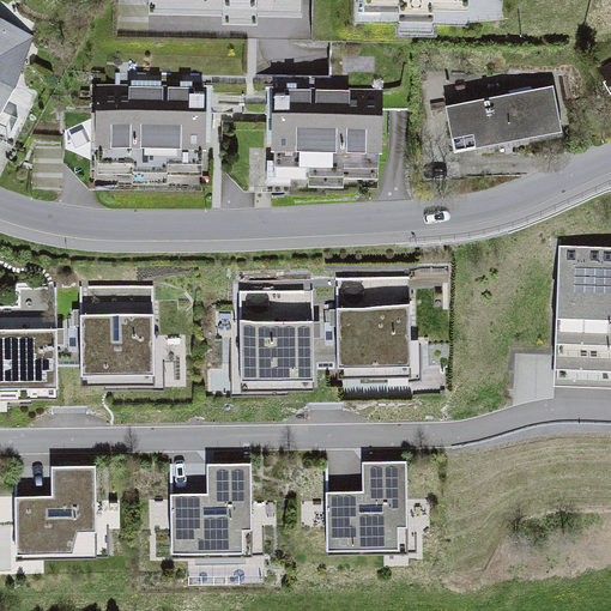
[(0,109),(34,42),(0,24),(0,109)]
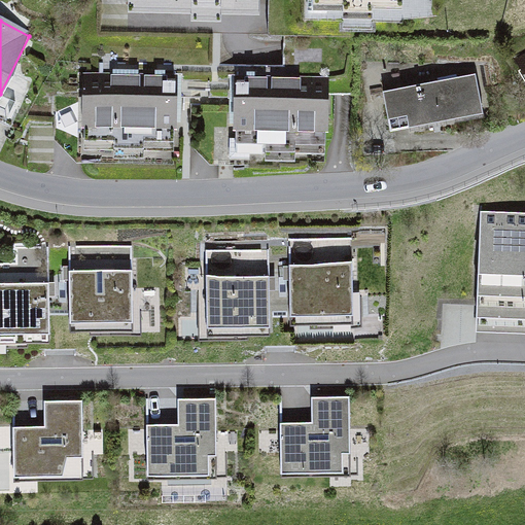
[(481,74),(387,92),(393,129),(487,111),(481,74)]
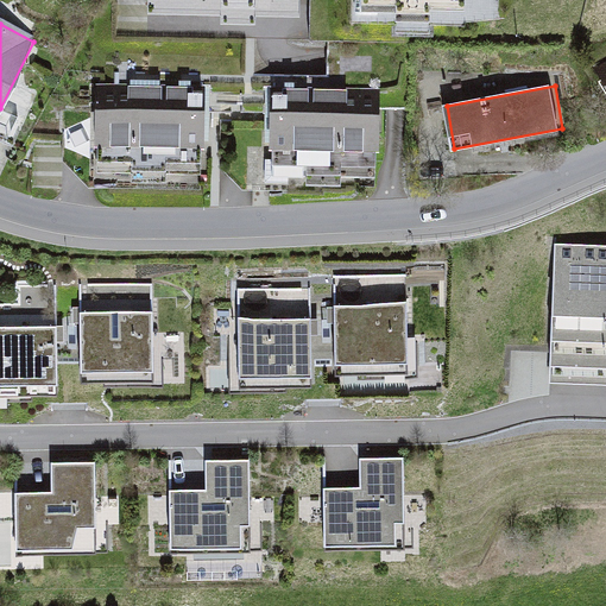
[(209,88),(98,90),(95,166),(208,168),(209,88)]
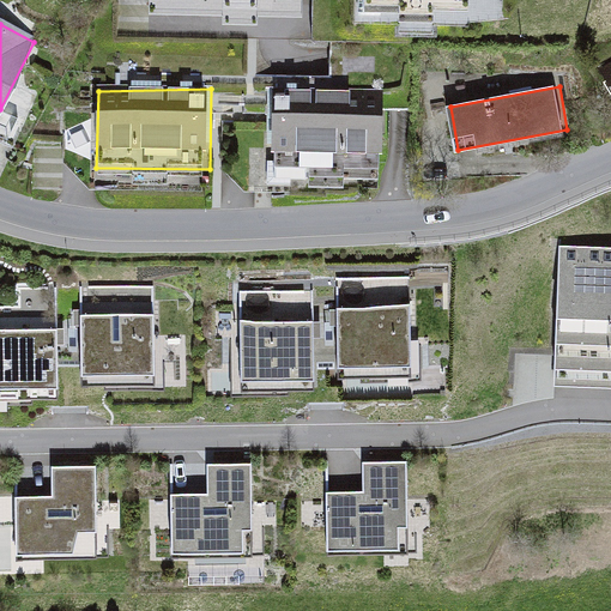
[(389,89),(278,91),(274,168),(388,168),(389,89)]
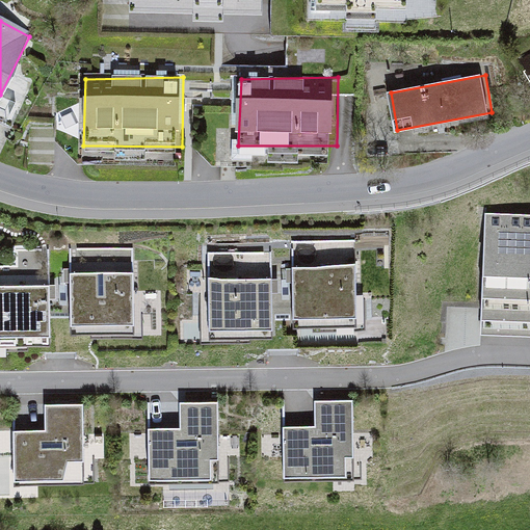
[(529,216),(484,214),(479,328),(529,330),(529,216)]
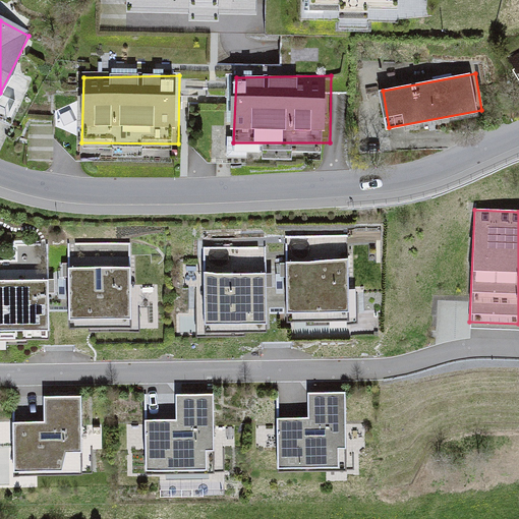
[(346,234),(284,235),(286,322),(347,321),(346,234)]
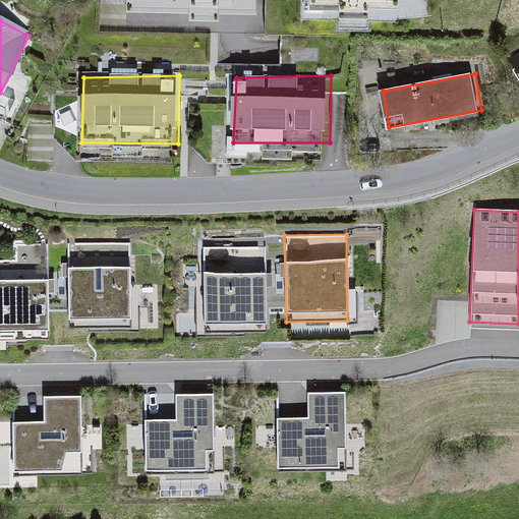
[(14,260),(0,258),(0,339),(46,339),(45,242),(14,243),(14,260)]
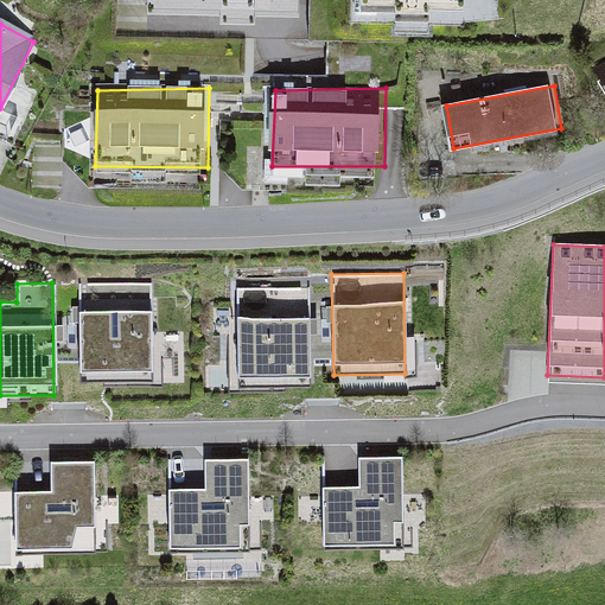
[(148,282),(77,284),(78,381),(150,381),(148,282)]
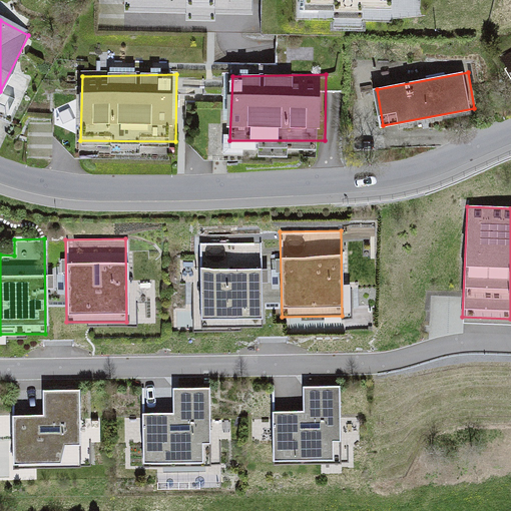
[(260,242),(199,242),(199,328),(260,328),(260,242)]
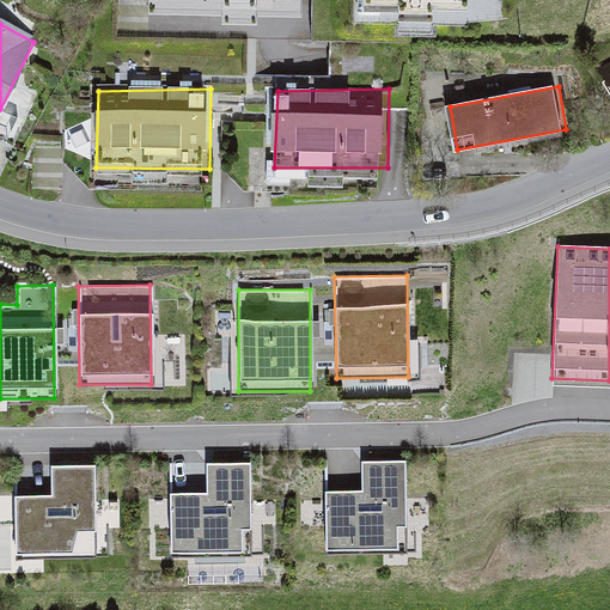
[(324,492),(327,549),(406,546),(402,459),(359,461),(360,490),(324,492)]
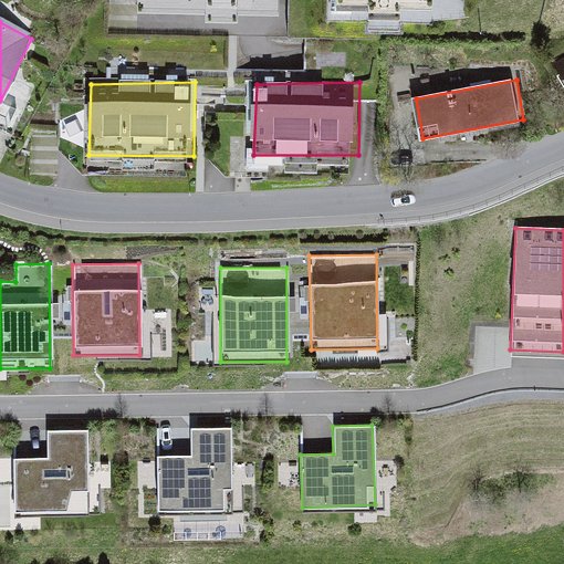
[(228,427),(192,428),(194,456),(155,457),(157,510),(230,508),(228,427)]
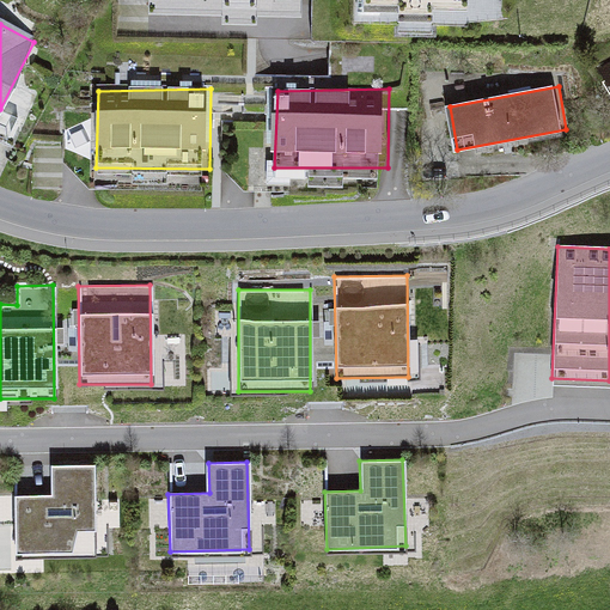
[(92,465),(52,465),(52,494),(13,494),(14,551),(93,551),(92,465)]
